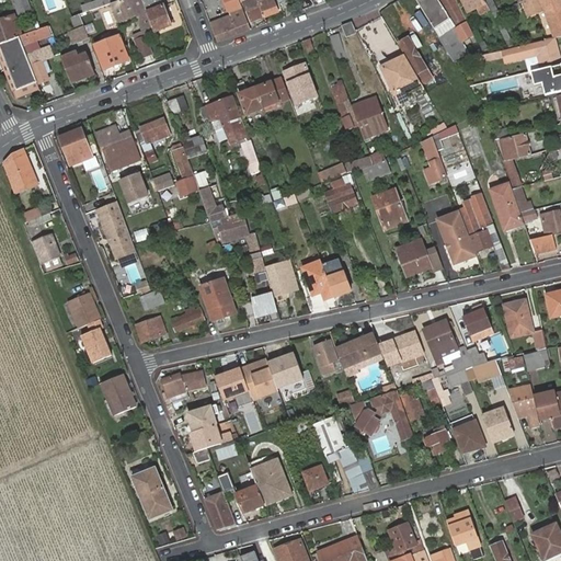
[(15,0),(20,13),(31,9),(26,0),(15,0)]
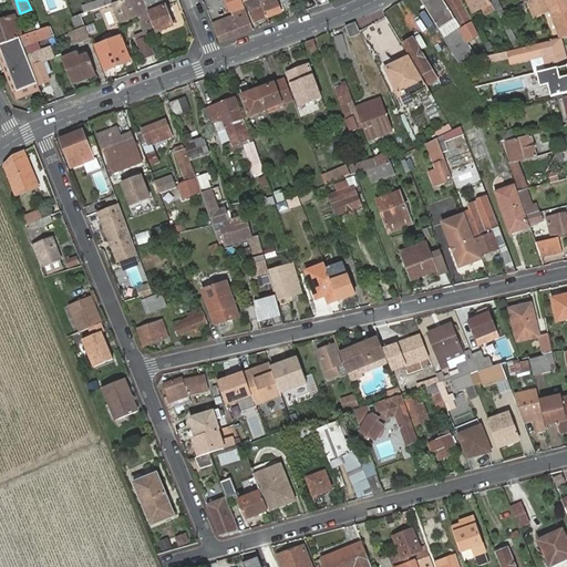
[(105,7),(103,0),(98,2),(96,0),(92,0),(83,3),(88,13),(105,7)]
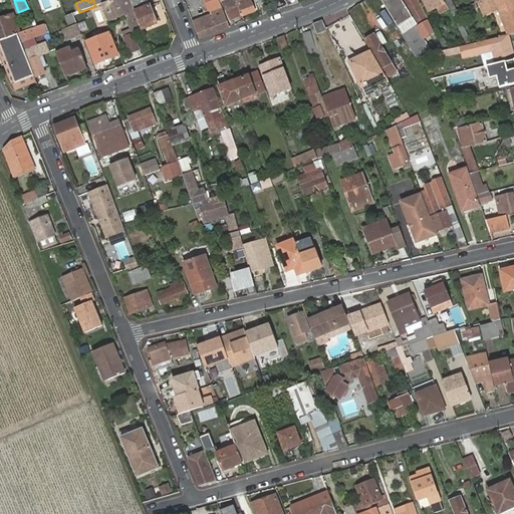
[(112,0),(101,4),(108,23),(117,20),(115,13),(127,9),(130,15),(125,17),(130,28),(131,28),(133,33),(142,30),(136,14),(135,12),(130,0),(112,0)]
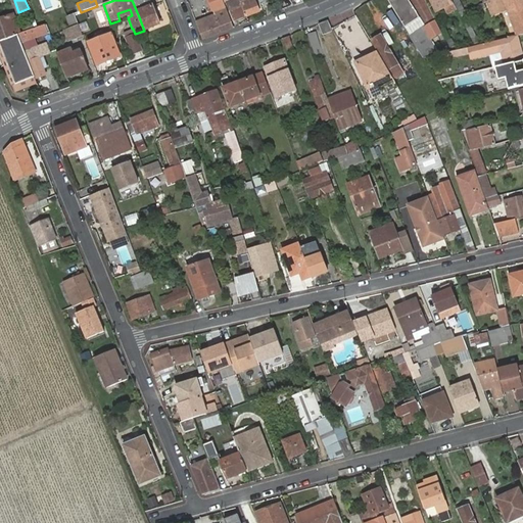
[(150,0),(132,0),(137,12),(138,14),(143,29),(144,31),(159,25),(150,0)]
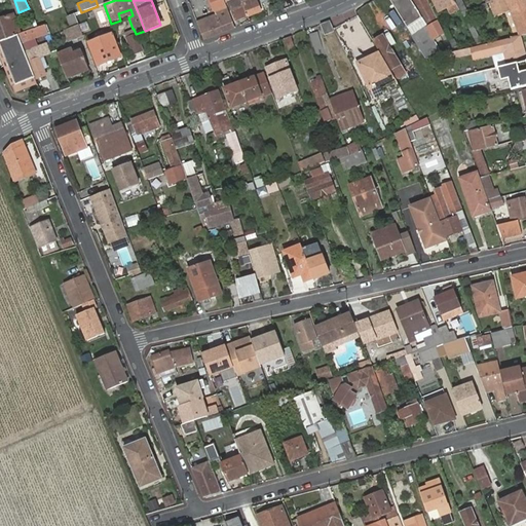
[(203,40),(235,29),(223,0),(212,0),(217,13),(218,15),(197,24),(203,40)]
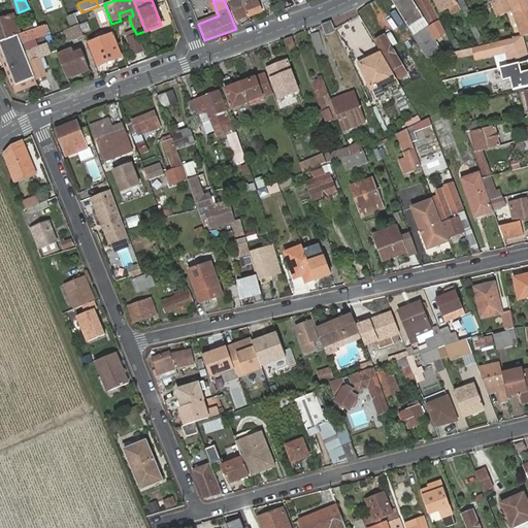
[(228,0),(237,21),(249,17),(241,0),(228,0)]
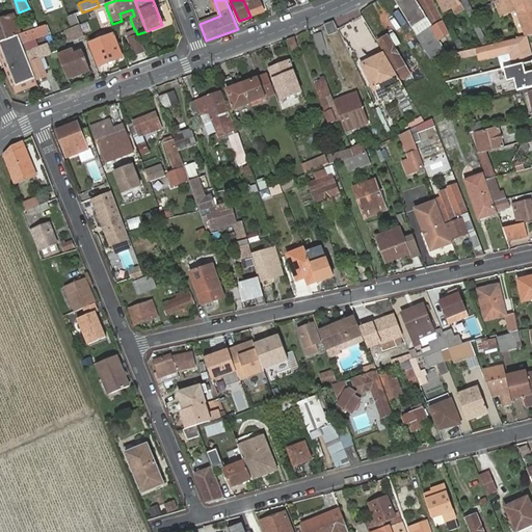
[(243,0),(250,17),(263,11),(259,0),(243,0)]
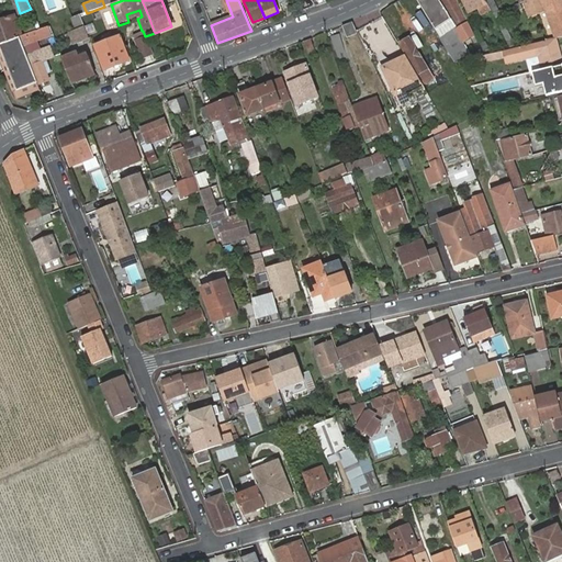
[(456,0),(420,0),(418,2),(456,63),(463,60),(471,57),(469,53),(472,51),(471,47),(467,49),(463,41),(473,35),(456,0)]
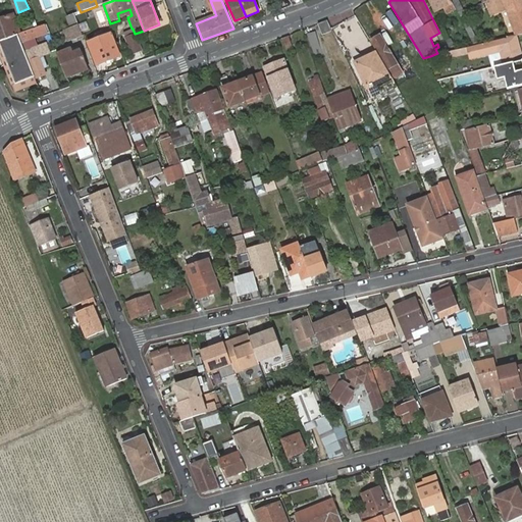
[(452,0),(429,0),(436,13),(454,4),(453,2),(452,0)]
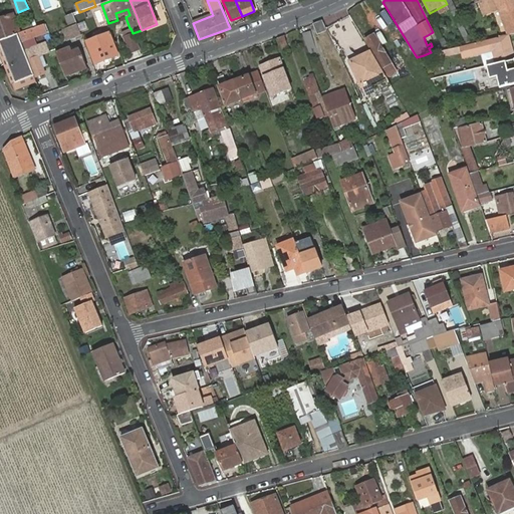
[(446,2),(447,4),(451,13),(455,11),(450,0),(446,2)]
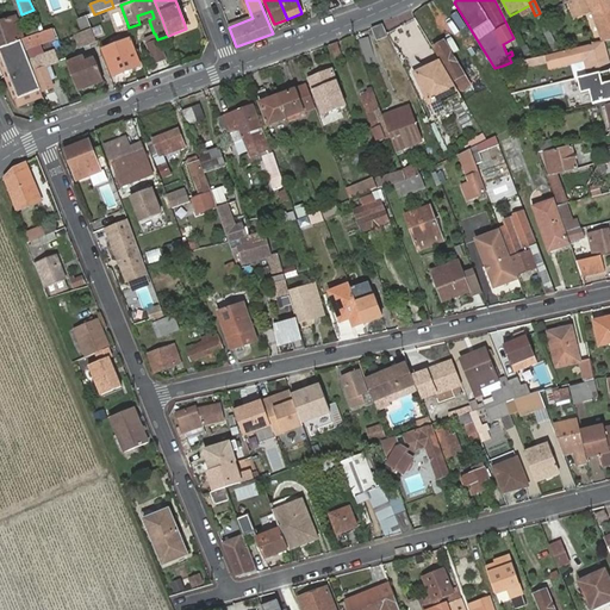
[(609,41),(609,0),(576,0),(570,2),(574,18),(591,11),(603,42),(609,41)]
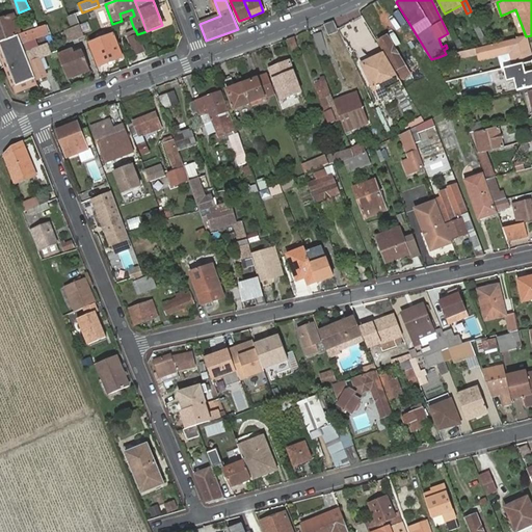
[(493,4),(491,4),(474,10),(476,16),(495,9),(493,4)]
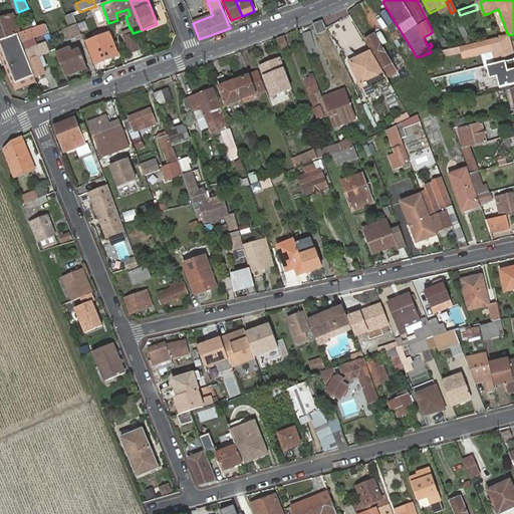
[(117,20),(130,15),(127,9),(115,13),(117,20)]
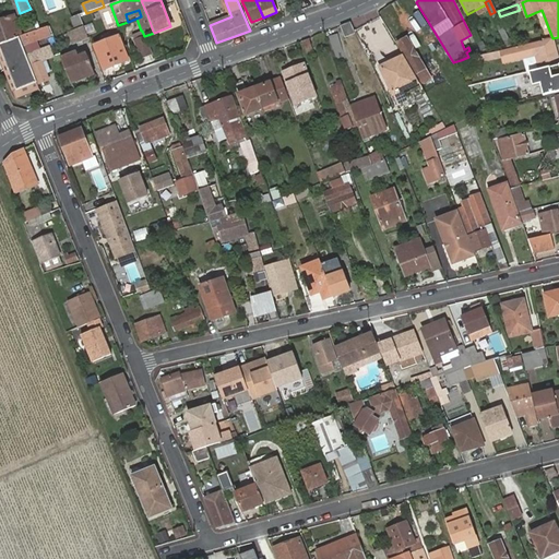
[(0,20),(0,43),(20,36),(21,36),(22,36),(14,14),(0,20)]
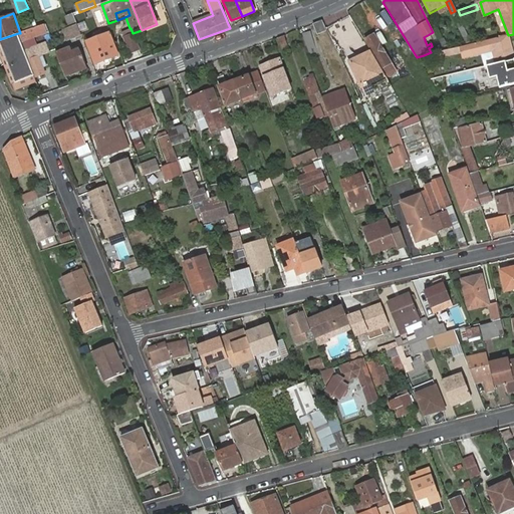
[(73,14),(65,17),(69,28),(63,30),(67,40),(81,35),(73,14)]
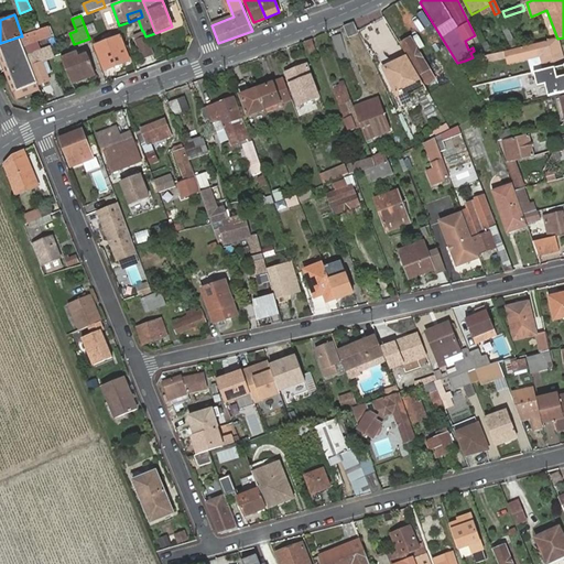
[(497,19),(511,50),(516,49),(501,18),(497,19)]
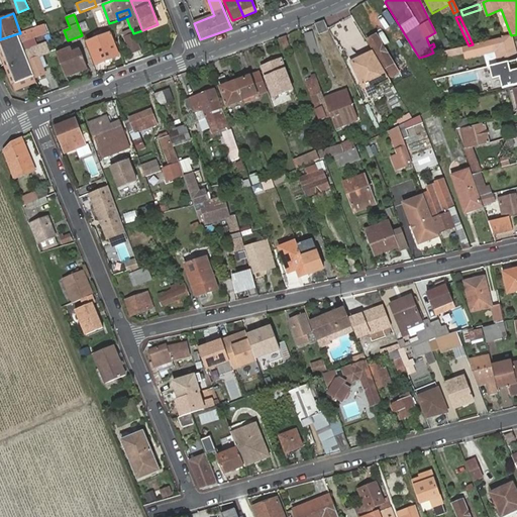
[(20,24),(23,32),(32,28),(30,21),(20,24)]
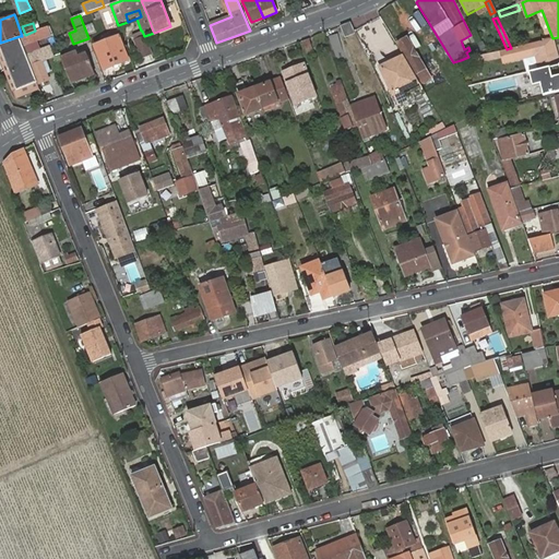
[(351,24),(341,27),(345,37),(354,34),(351,24)]
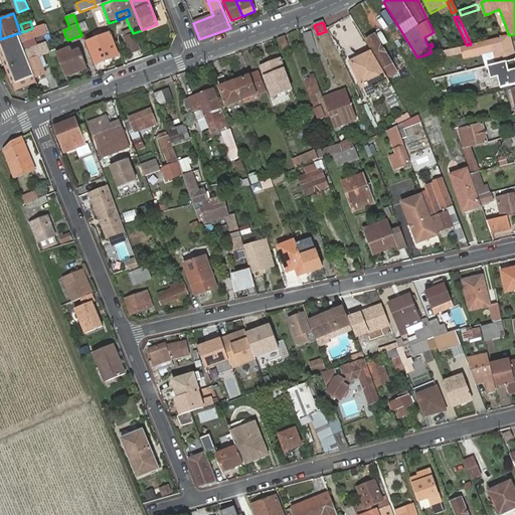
[(43,25),(36,27),(32,28),(23,32),(20,33),(19,33),(22,41),(46,32),(43,25)]
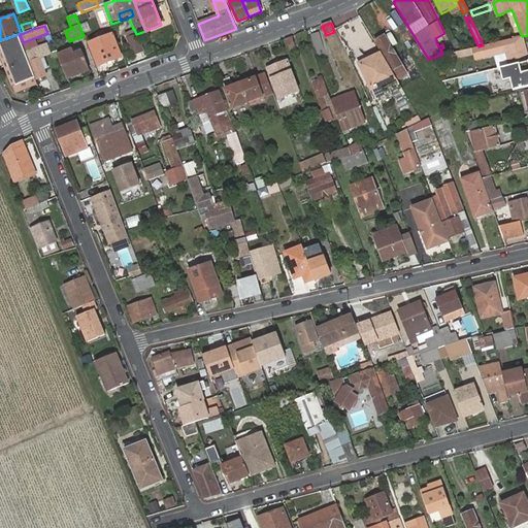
[(125,32),(132,54),(141,50),(136,34),(134,29),(133,29),(125,32)]
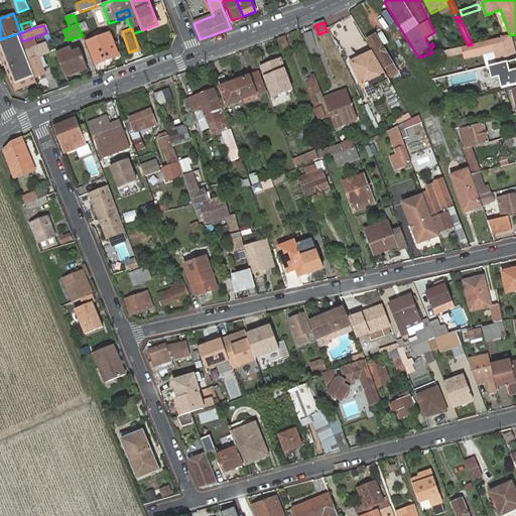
[(303,34),(310,57),(318,55),(311,31),(303,34)]
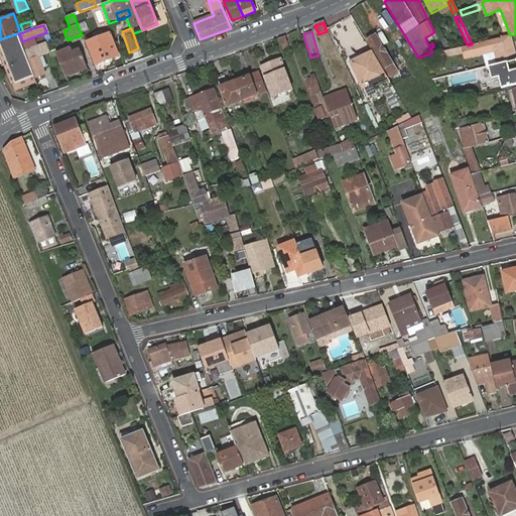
[(34,76),(18,33),(0,39),(0,45),(14,83),(34,76)]
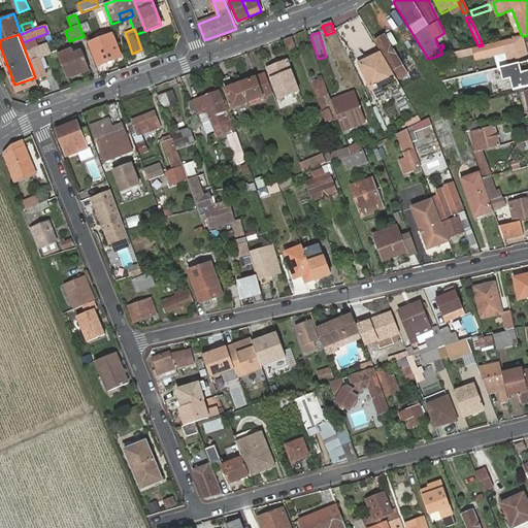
[(90,42),(98,66),(121,58),(111,34),(90,42)]
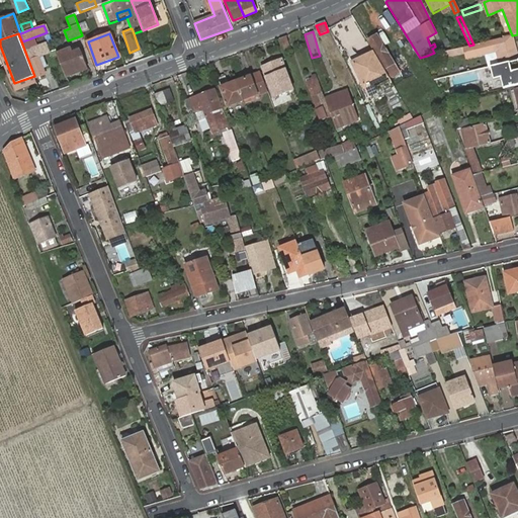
[(378,35),(367,41),(374,53),(389,77),(393,84),(403,77),(378,35)]
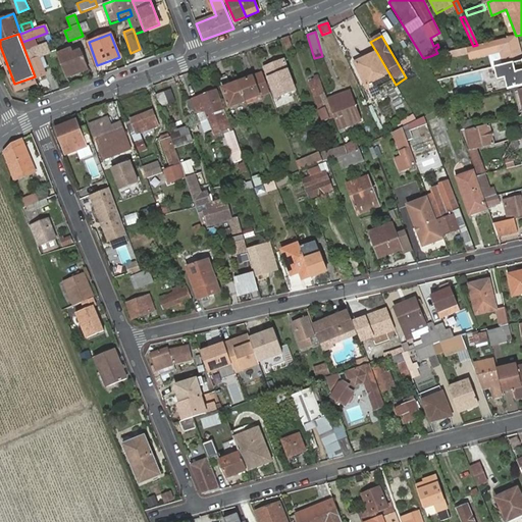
[(289,37),(281,39),(286,51),(293,48),(289,37)]
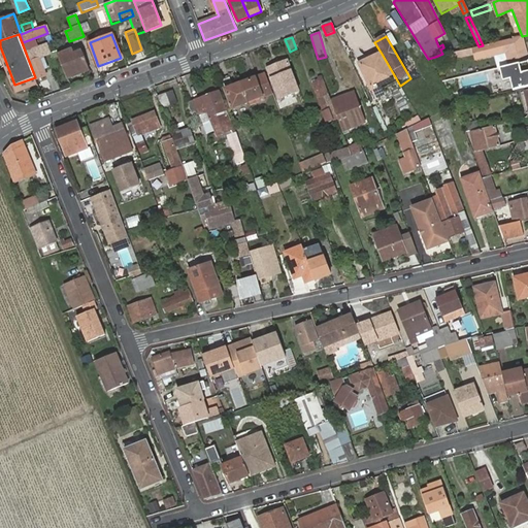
[(517,51),(525,48),(523,37),(514,39),(517,51)]
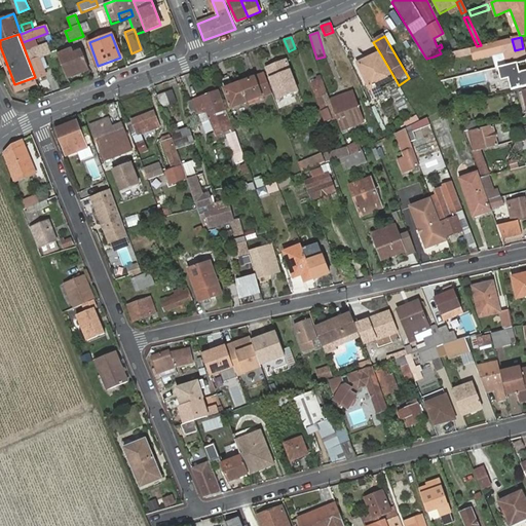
[(505,51),(509,66),(517,64),(525,61),(525,57),(523,48),(515,50),(512,39),(472,48),(473,51),(482,49),(484,57),(505,51)]
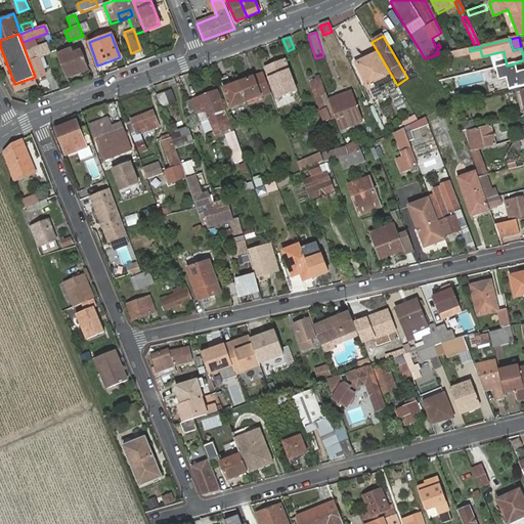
[(28,51),(37,78),(45,75),(38,56),(49,52),(46,44),(29,50),(27,46),(25,46),(27,52),(28,51)]
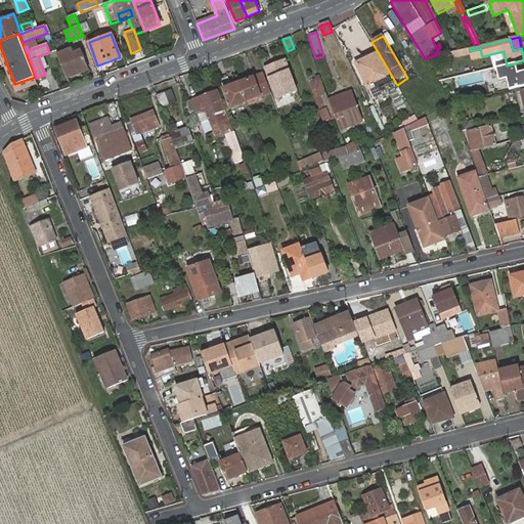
[(480,49),(471,51),(473,58),(482,56),(480,49)]
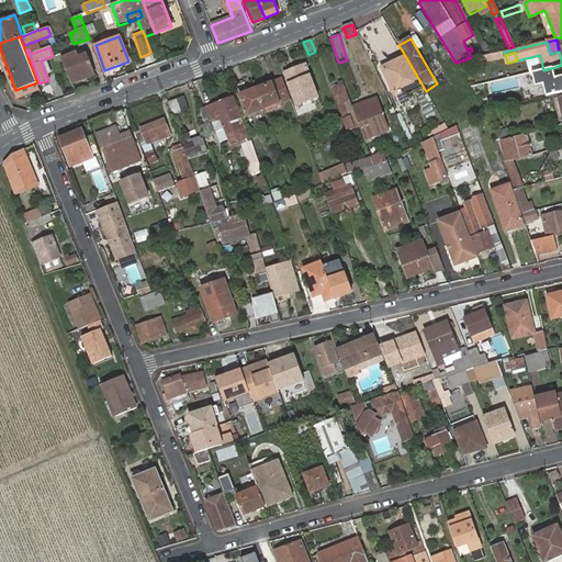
[(76,54),(68,56),(70,63),(78,59),(76,54)]
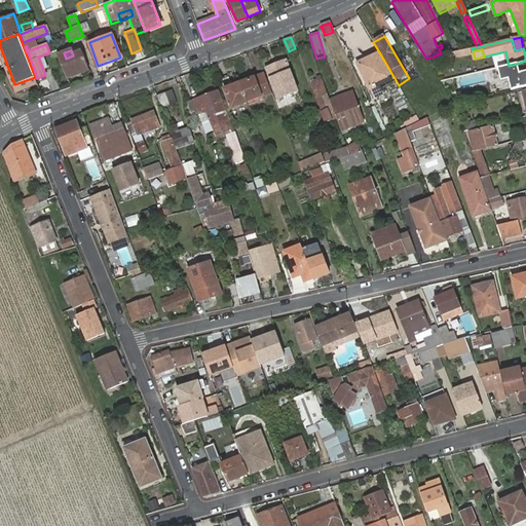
[(64,52),(59,55),(68,78),(88,70),(82,51),(73,55),(66,59),(64,52)]
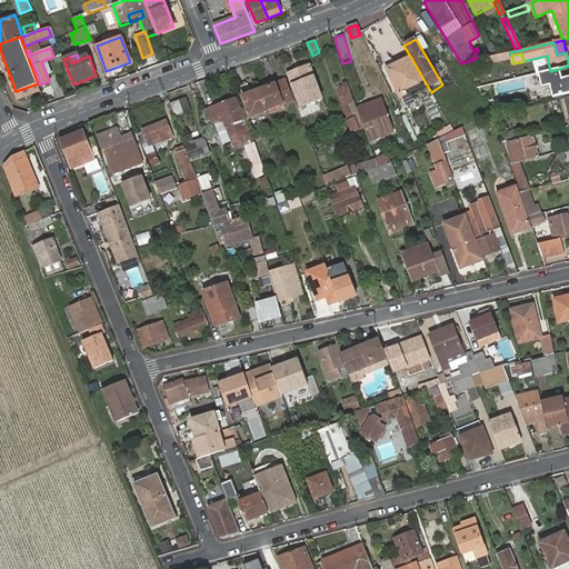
[(427,85),(411,58),(387,70),(400,98),(427,85)]
